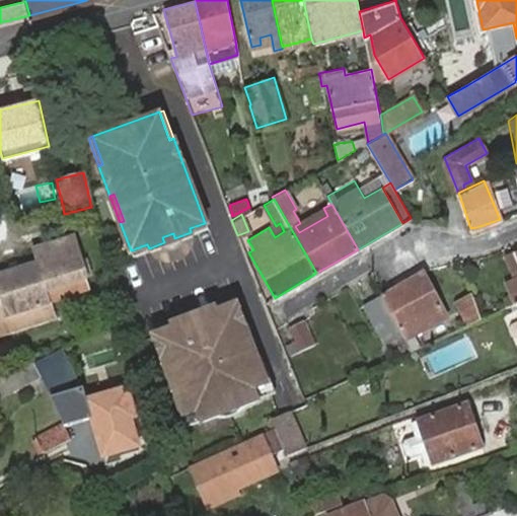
[(207,226),(205,223),(190,228),(191,232),(207,226)]
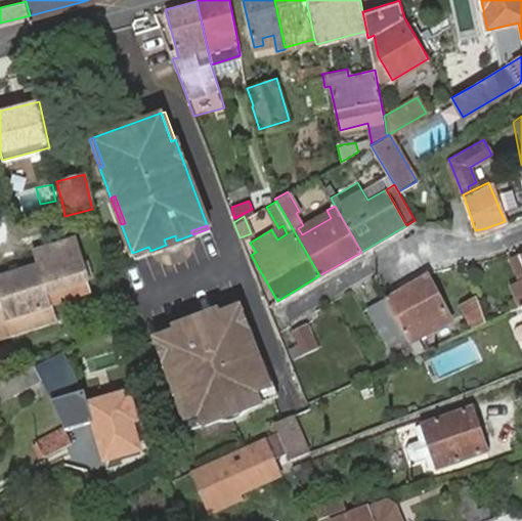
[(278,228),(277,226),(271,229),(277,240),(287,233),(283,225),(278,228)]
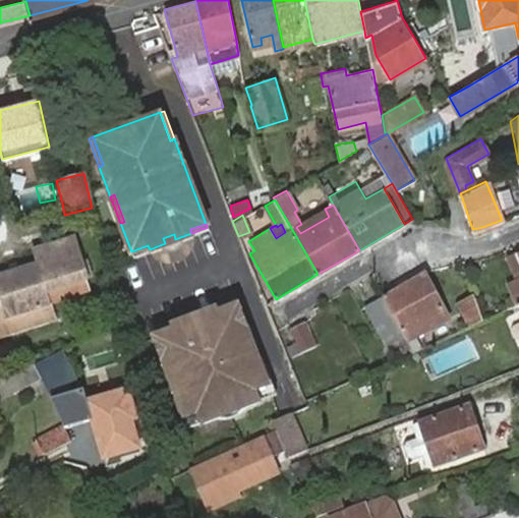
[(165,243),(175,239),(174,234),(163,238),(165,243)]
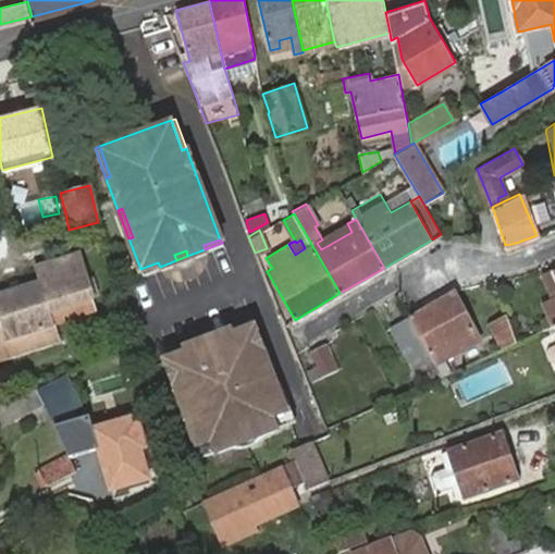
[(0,357),(60,339),(54,322),(50,308),(91,294),(77,251),(34,266),(38,279),(0,290),(0,328),(0,357)]
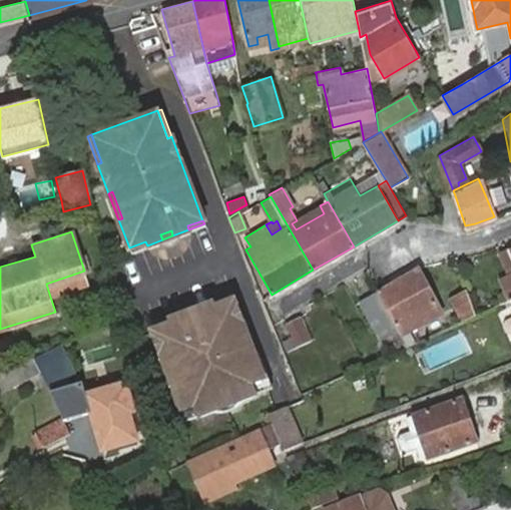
[(145,241),(129,247),(130,251),(147,245),(145,241)]
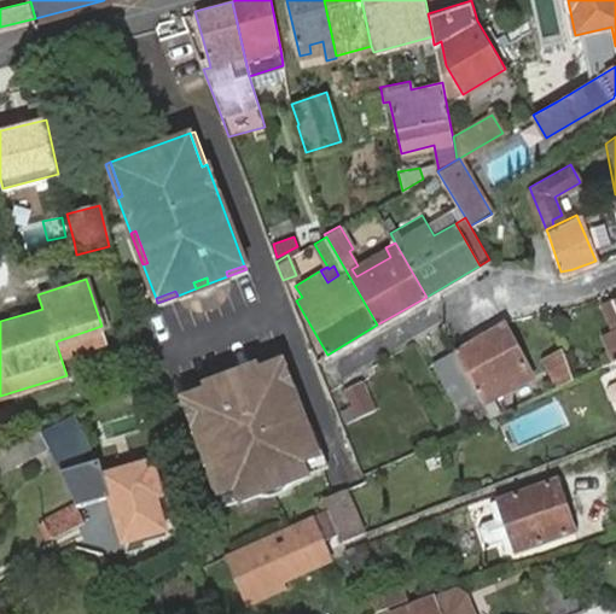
[(503,321),(454,349),(481,397),(482,401),(532,374),(503,321)]
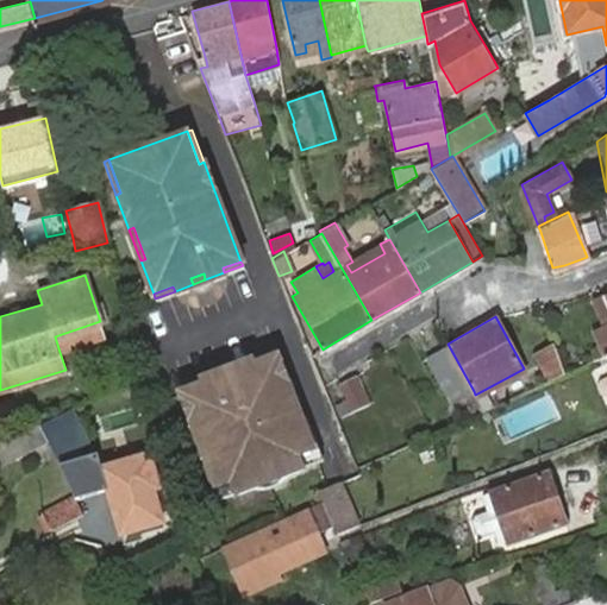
[(100,321),(55,336),(60,352),(105,338),(100,321)]
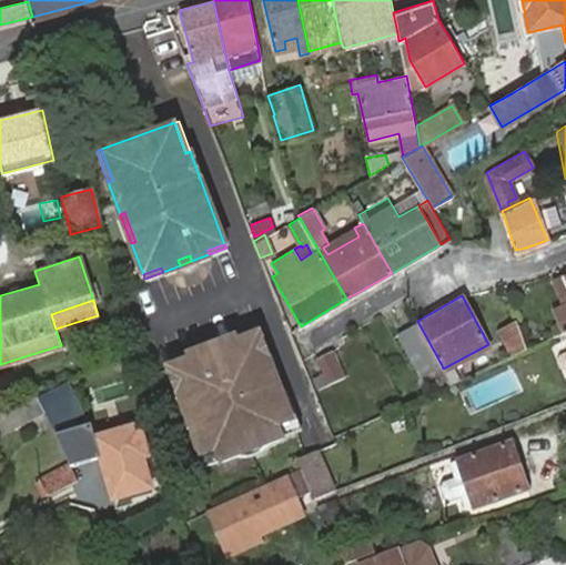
[(565,330),(565,303),(555,310),(565,331),(565,330)]
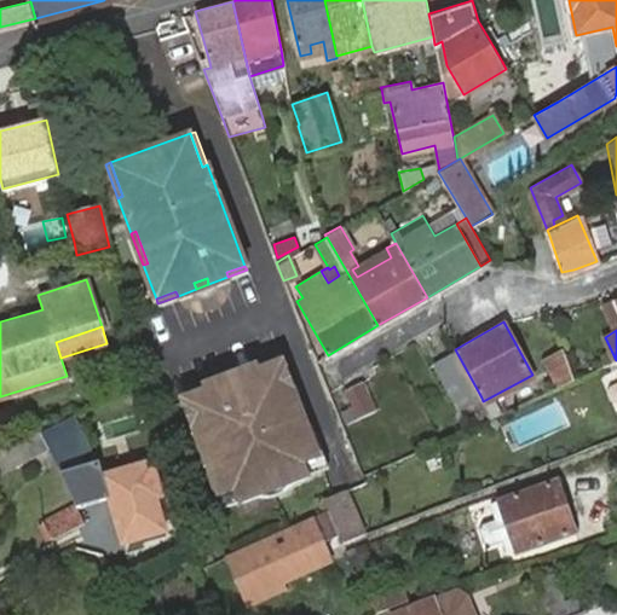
[(542,358),(557,387),(575,378),(563,347),(542,358)]
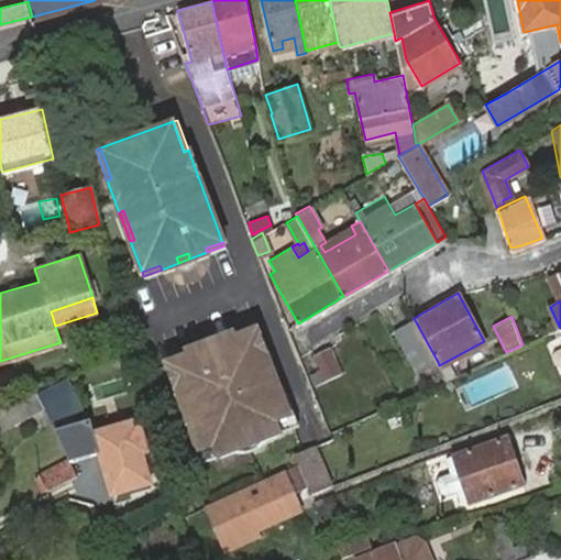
[(438,362),(414,318),(394,329),(417,372),(438,362)]
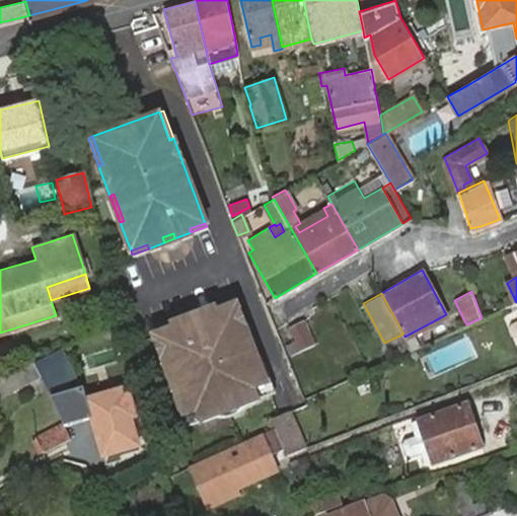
[(234,299),(217,305),(219,309),(235,303),(234,299)]
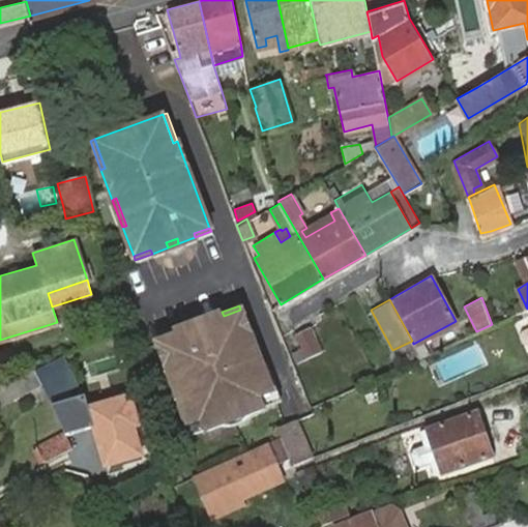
[(222,312),(206,318),(208,323),(197,328),(195,322),(179,328),(181,332),(160,341),(175,379),(191,421),(205,416),(208,428),(262,408),(258,396),(271,390),(262,366),(240,310),(224,316),(222,312)]
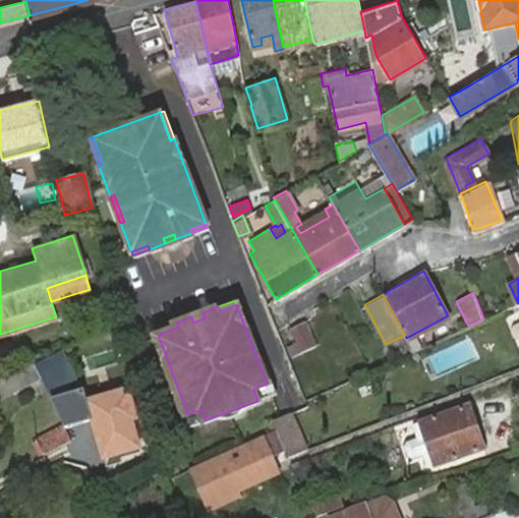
[(205,318),(203,312),(191,317),(193,323),(205,318)]
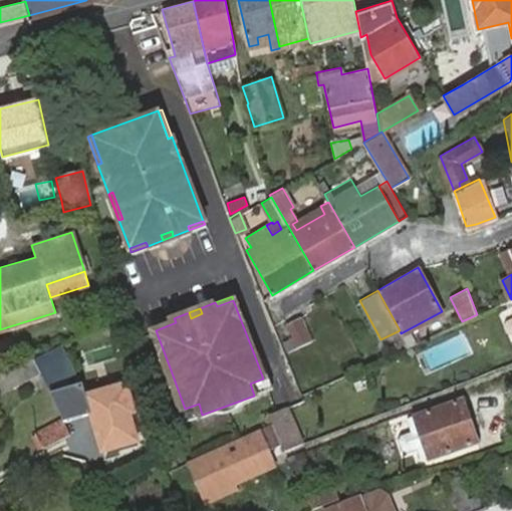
[(311,338),(300,315),(286,323),(292,336),(283,340),(287,349),(311,338)]
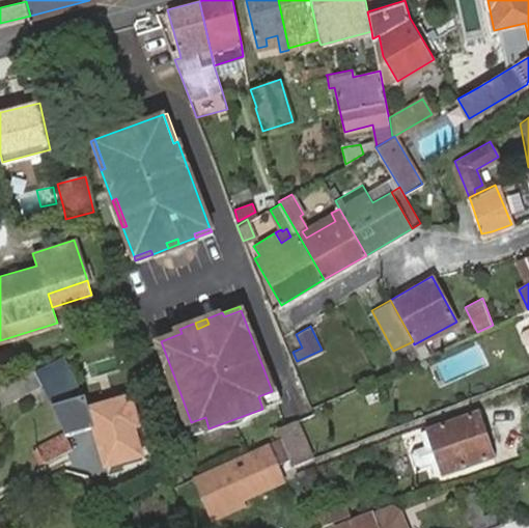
[(182,333),(179,329),(159,336),(161,341),(182,333)]
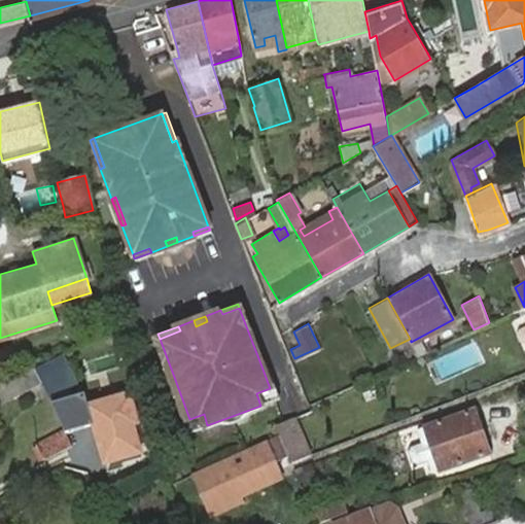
[(66,384),(53,356),(34,365),(40,380),(47,393),(66,384)]
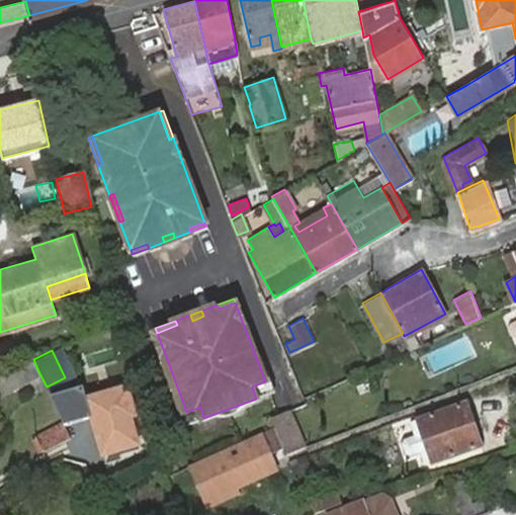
[(260,356),(256,357),(265,381),(269,394),(273,392),(260,356)]
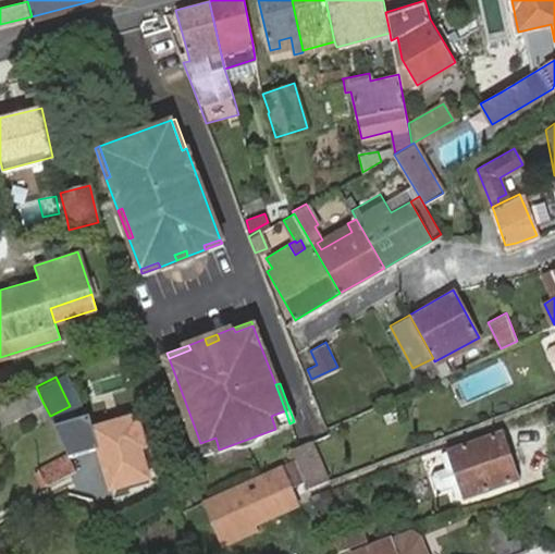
[(42,402),(36,386),(19,395),(26,410),(42,402)]
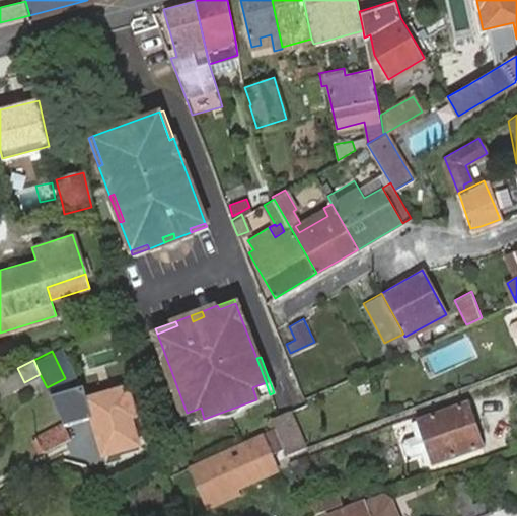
[(187,425),(192,424),(187,413),(171,371),(167,373),(187,425)]
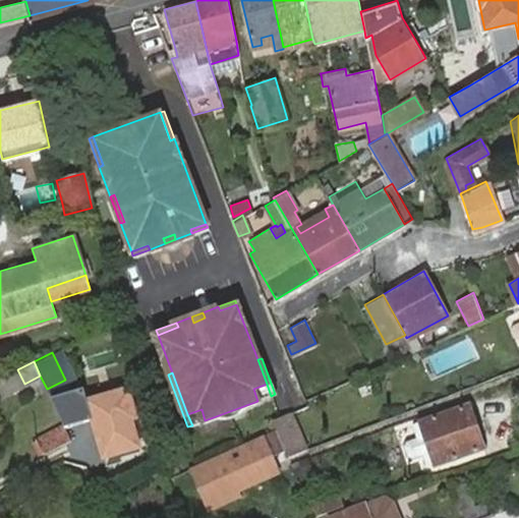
[(271,396),(267,384),(253,389),(257,401),(271,396)]
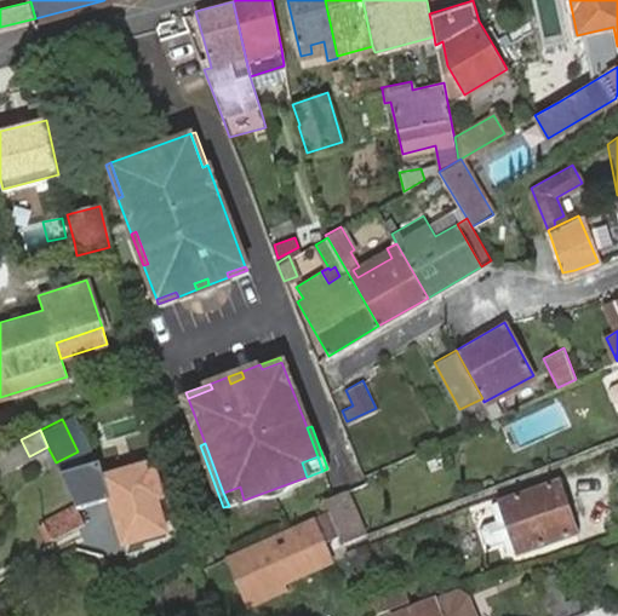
[(158,483),(152,461),(104,475),(122,541),(165,530),(155,496),(153,485),(158,483)]
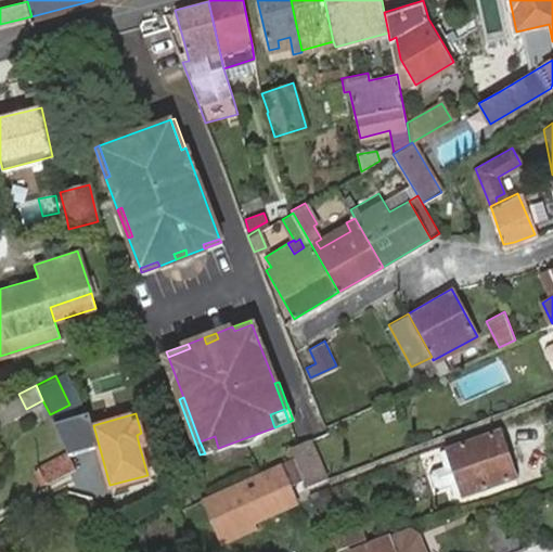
[(514,476),(498,429),(447,448),(448,450),(439,453),(444,464),(432,469),(429,474),(433,484),(438,487),(450,484),(453,493),(462,490),(463,493),(514,476)]
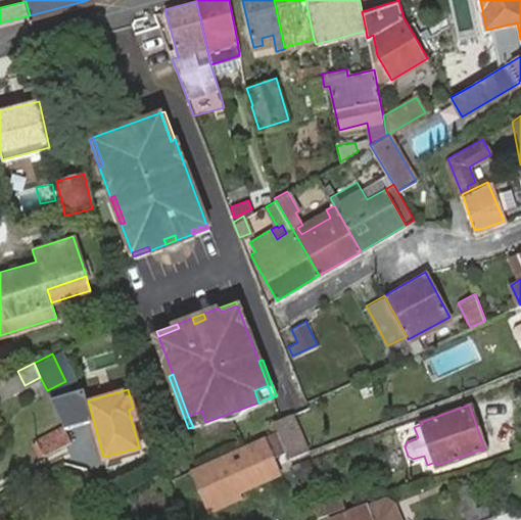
[(270,419),(285,458),(308,447),(292,410),(270,419)]
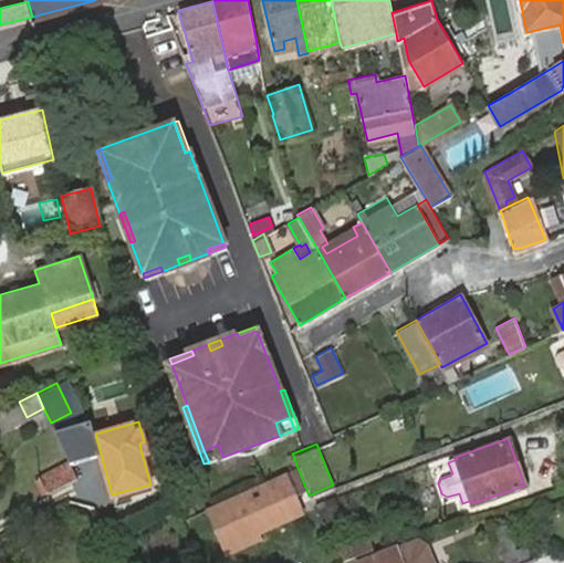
[(209,462),(222,457),(219,445),(204,450),(209,462)]
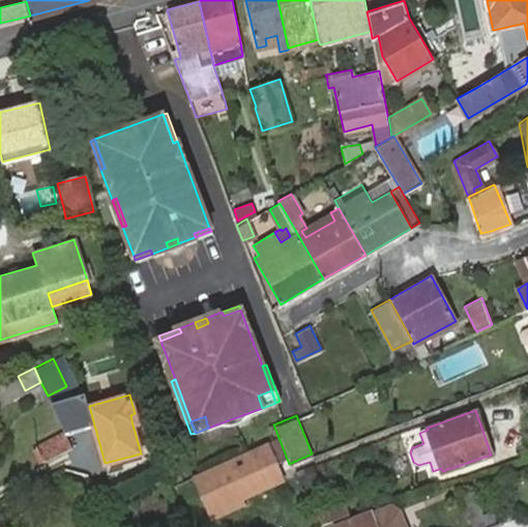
[(71,446),(64,432),(36,445),(42,461),(71,446)]
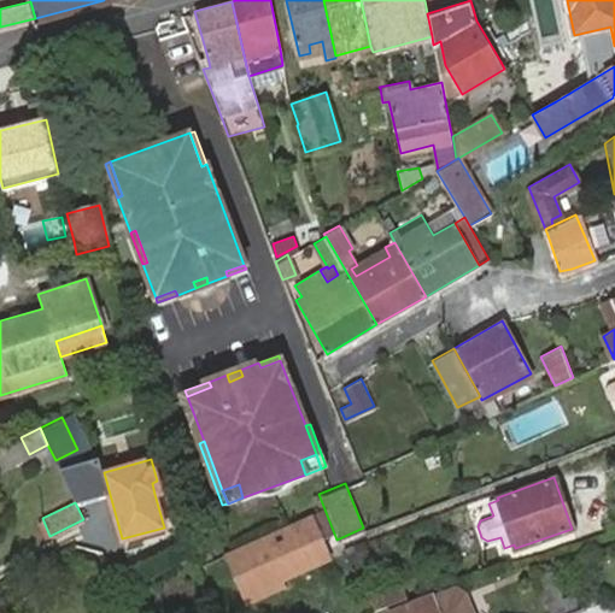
[(321,538),(310,514),(309,514),(238,547),(226,553),(247,600),(282,583),(279,578),(271,561),(321,538)]
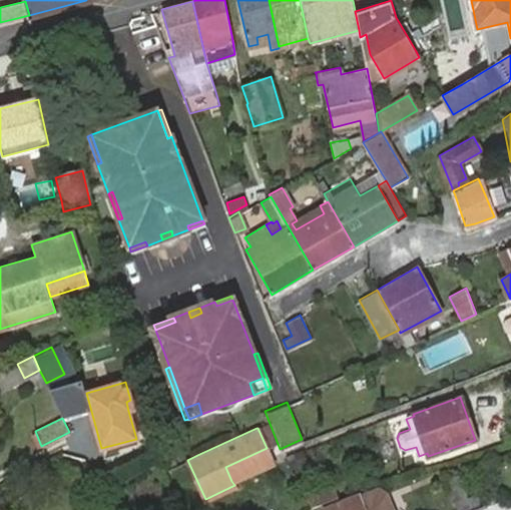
[(273,462),(267,448),(225,467),(231,481),(273,462)]
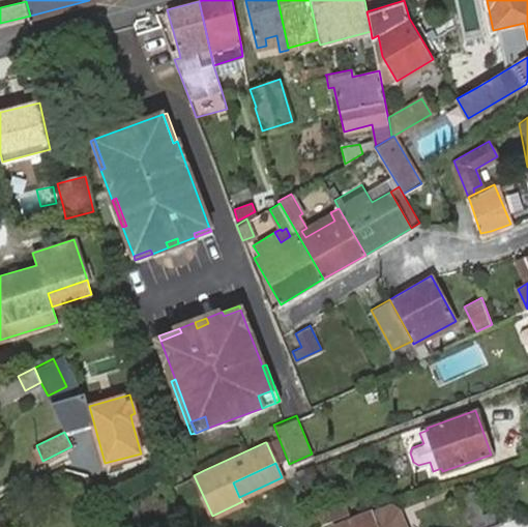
[(312,465),(295,471),(300,482),(316,476),(312,465)]
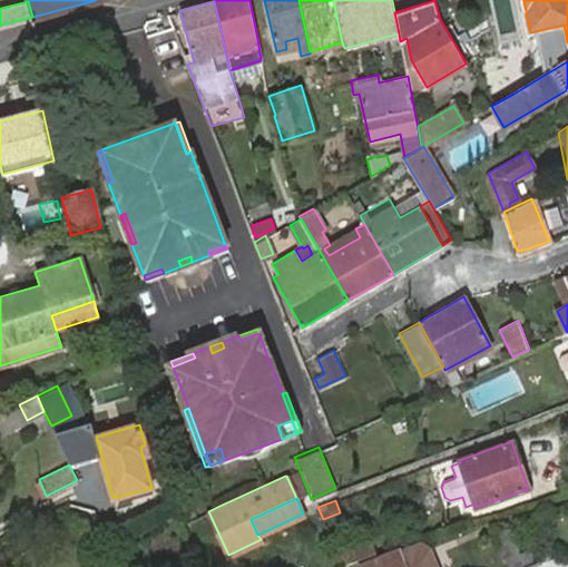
[(336,528),(329,530),(333,538),(340,535),(336,528)]
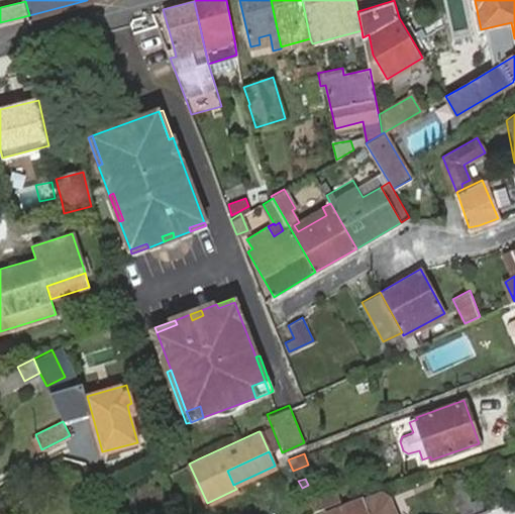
[(461,479),(447,483),(455,508),(470,504),(461,479)]
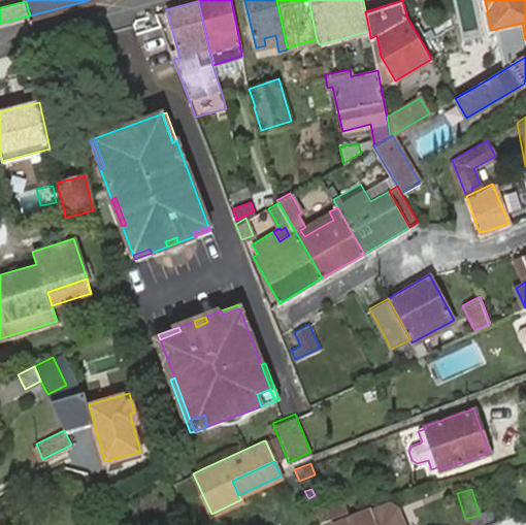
[(368,509),(332,524),(405,524),(397,504),(391,499),(368,509)]
